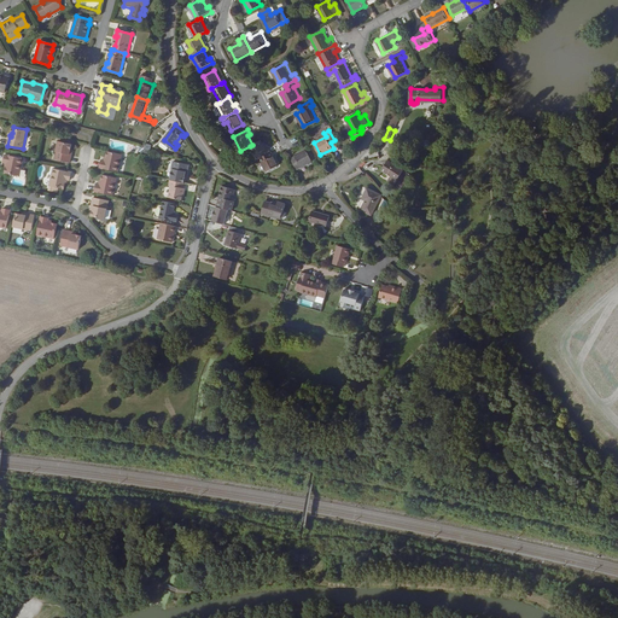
[(73,152),(73,150),(74,144),(59,140),(57,159),(73,163),(74,153),(73,152)]
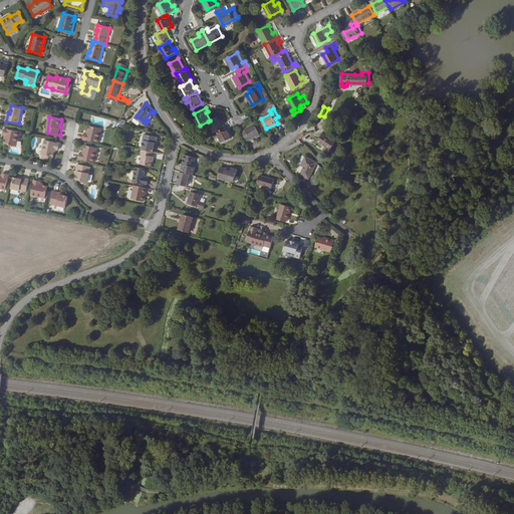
[(222,123),(217,116),(210,120),(208,121),(214,133),(226,126),(224,122),(222,123)]
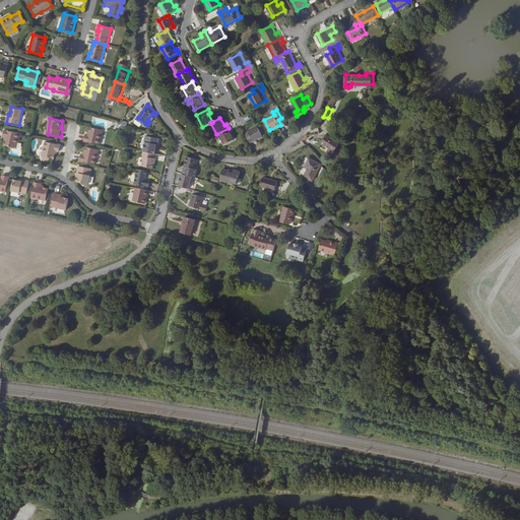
[(90,133),(89,133),(87,132),(86,139),(102,142),(105,127),(92,125),(91,130),(90,133)]
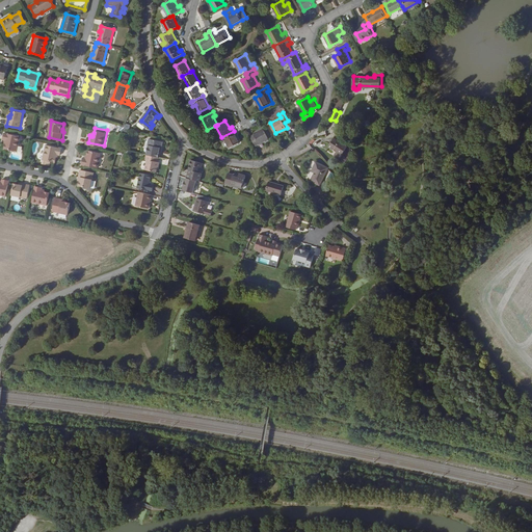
[(265,129),(250,136),(256,145),(270,138),(265,129)]
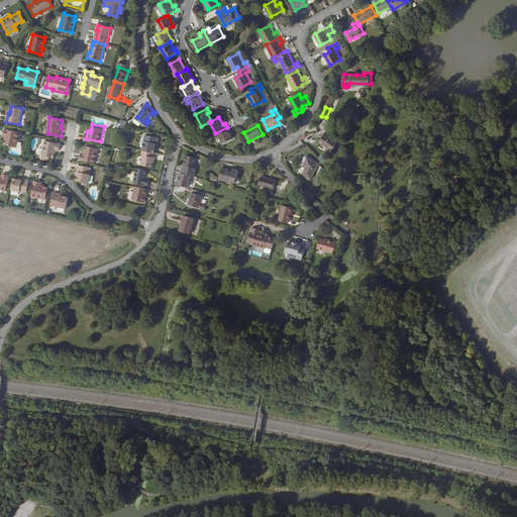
[(233,138),(227,127),(215,133),(217,137),(219,136),(223,143),(233,138)]
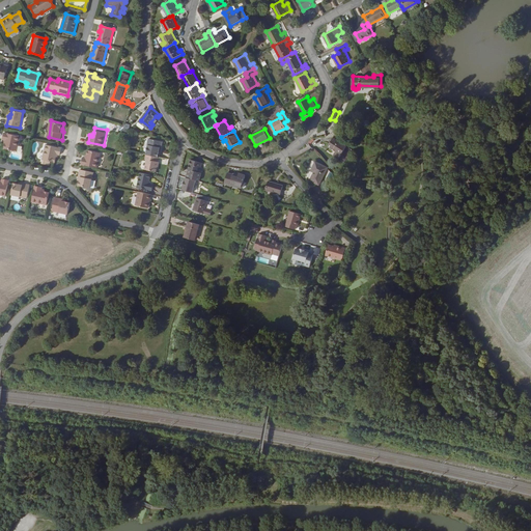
[(18,151),(21,136),(4,133),(3,140),(6,140),(5,143),(5,144),(5,149),(18,151)]
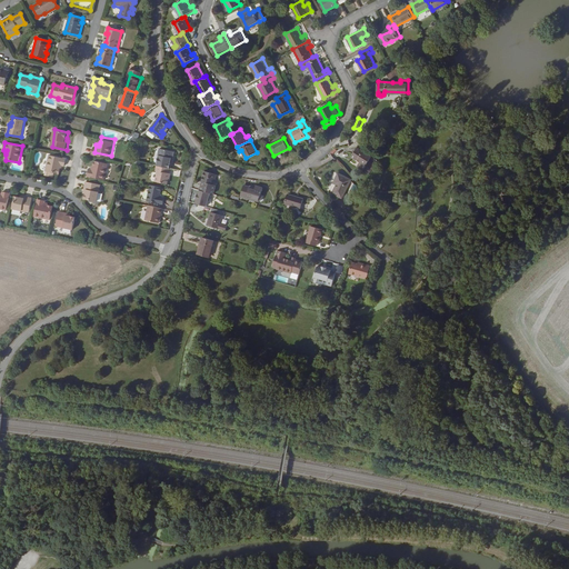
[(162,155),(160,165),(172,168),(175,159),(177,157),(178,152),(163,148),(161,155),(162,155)]
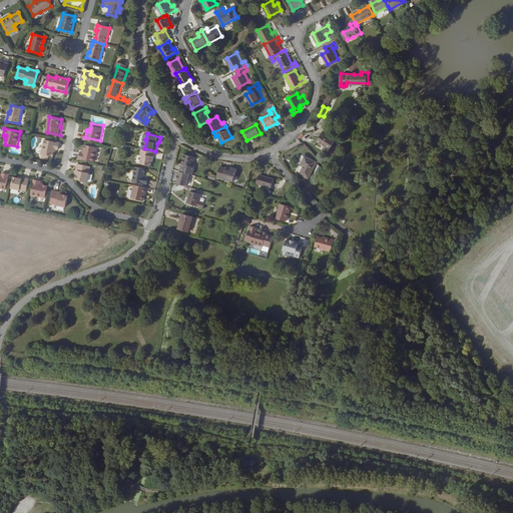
[(323,134),(319,140),(320,140),(319,142),(326,147),(324,151),(329,154),(332,150),(333,151),(336,147),(334,146),(336,143),(329,138),(330,136),(325,133),(323,135),(323,134)]
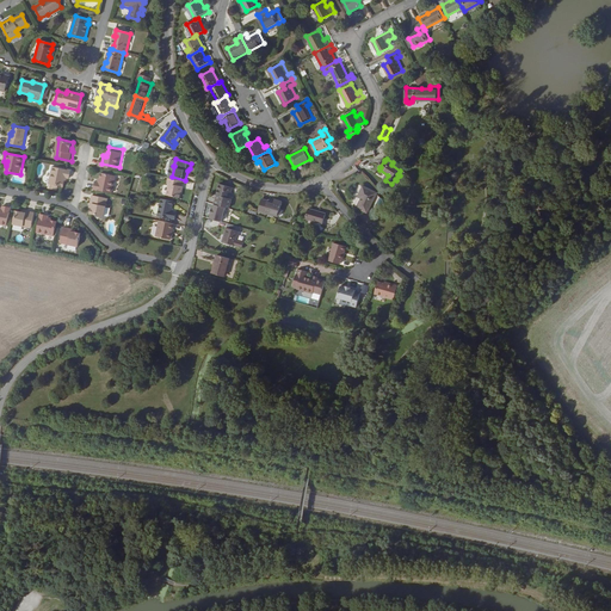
[(73,171),(54,167),(50,185),(66,187),(67,181),(68,181),(68,178),(72,178),(73,171)]
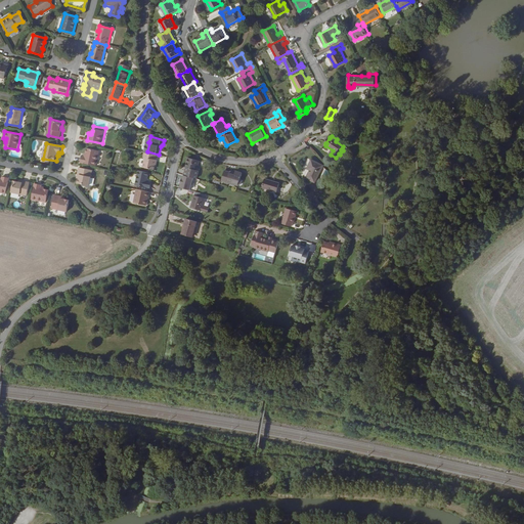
[(87,154),(86,154),(84,154),(83,160),(98,164),(101,148),(89,146),(88,150),(87,150),(87,154)]
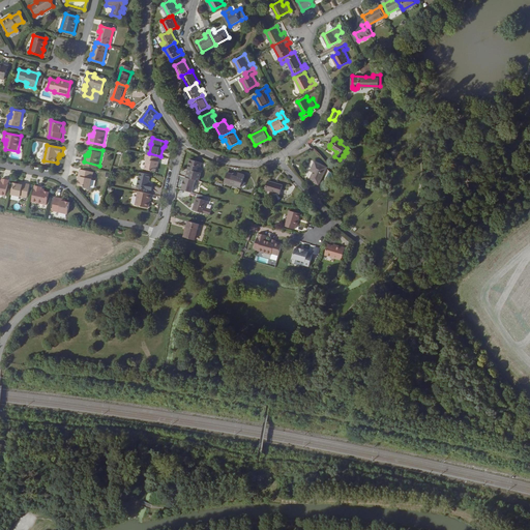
[(160,156),(149,153),(148,158),(150,158),(147,169),(157,171),(159,160),(160,156)]
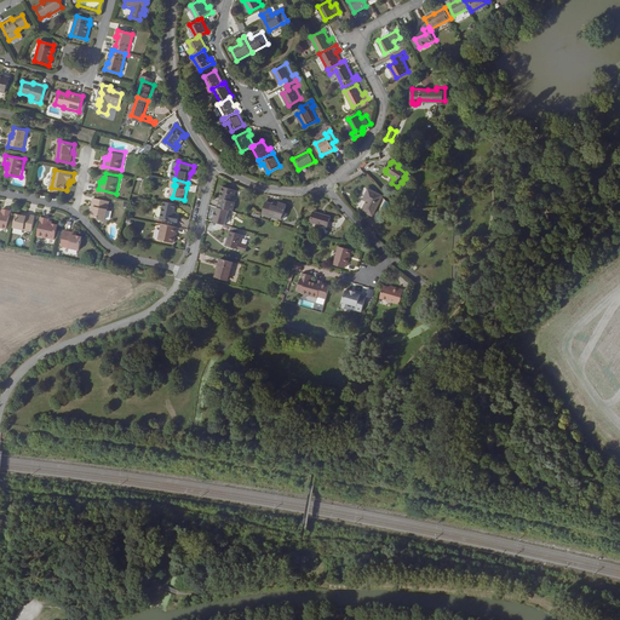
[(220,201),(219,206),(230,210),(235,210),(237,200),(235,199),(237,188),(225,184),(223,196),(225,196),(224,201),(220,201)]
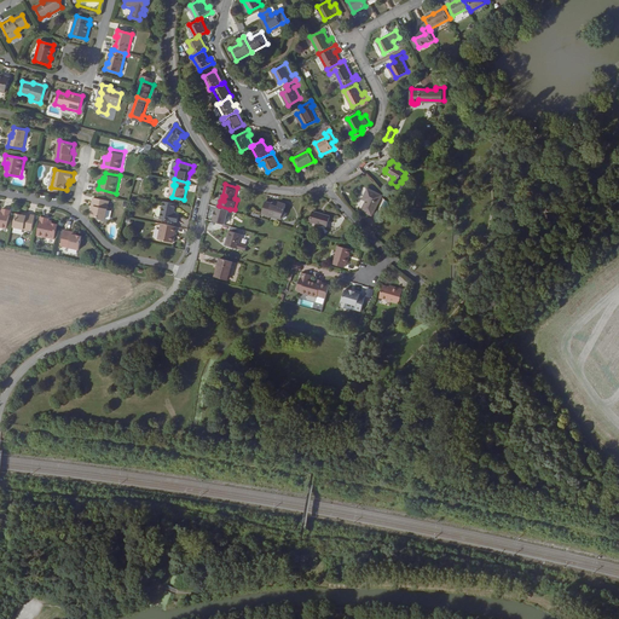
[(368,187),(363,197),(366,200),(363,209),(372,213),(380,194),(368,187)]
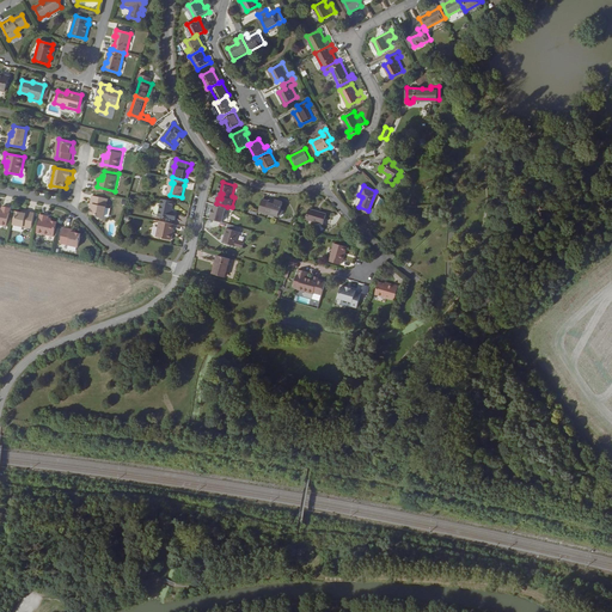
[(96,203),(95,207),(93,212),(108,214),(111,196),(96,193),(93,203),(96,203)]
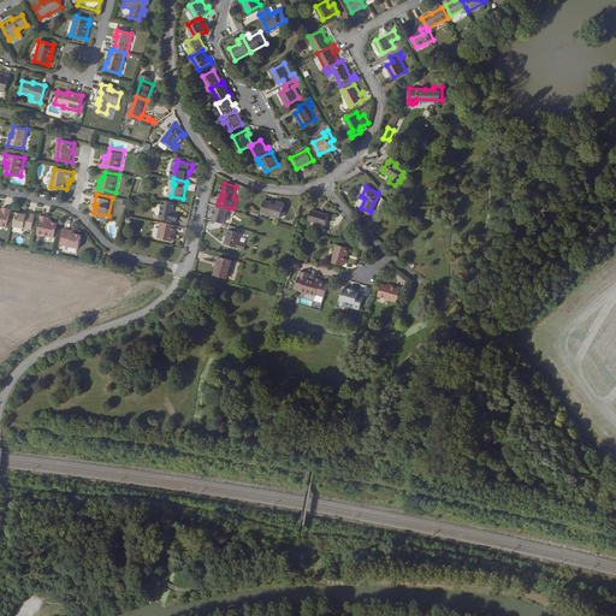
[(177,202),(166,200),(161,217),(177,219),(178,213),(177,213),(175,213),(176,209),(177,202)]
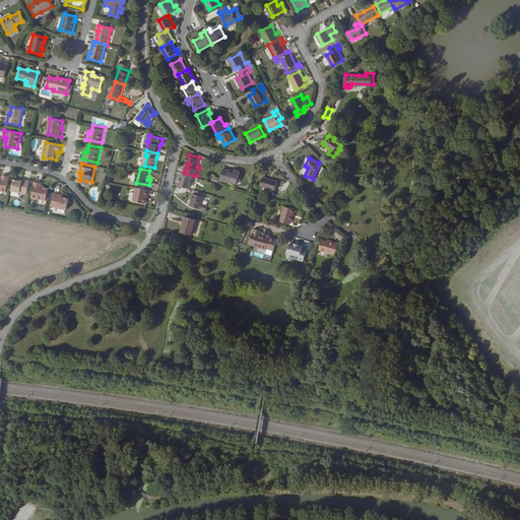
[(231,180),(237,182),(240,172),(234,170),(233,173),(229,171),(223,169),(220,179),(230,182),(231,180)]
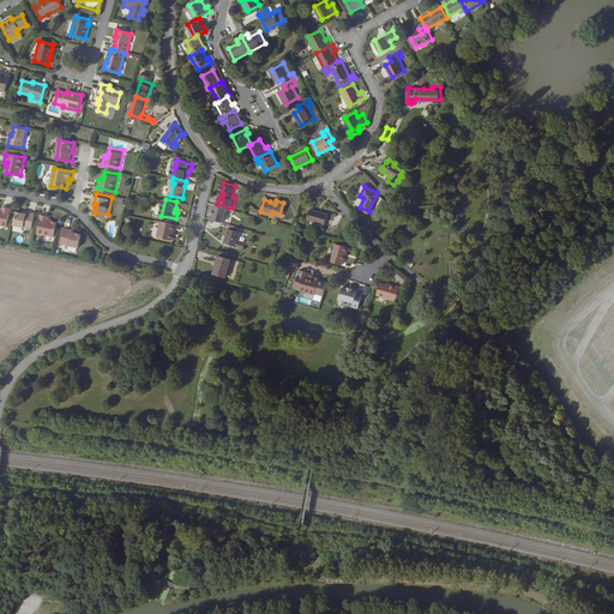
[(228,208),(217,204),(215,209),(214,209),(212,214),(212,215),(211,218),(223,222),(228,208)]
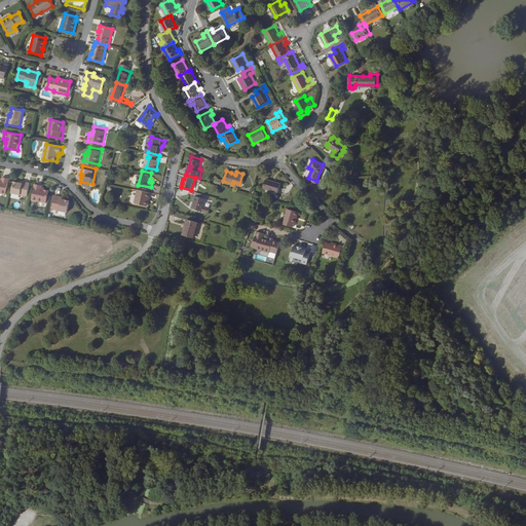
[(10,180),(3,178),(2,181),(0,180),(0,194),(6,195),(10,180)]
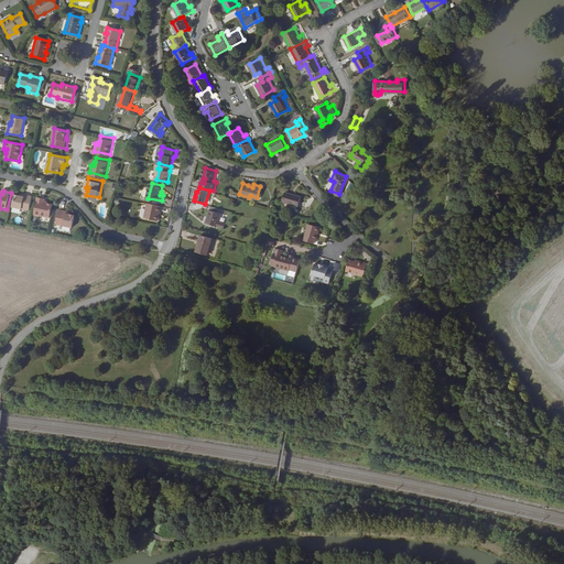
[(301,197),(284,193),(282,202),(297,206),(301,197)]
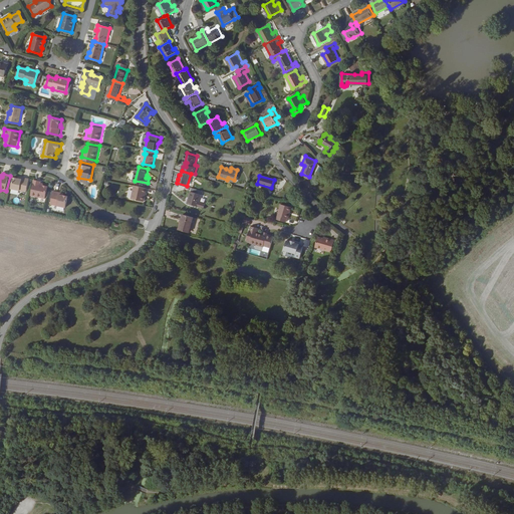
[(30,180),(22,179),(22,180),(19,180),(14,179),(12,190),(28,193),(30,180)]
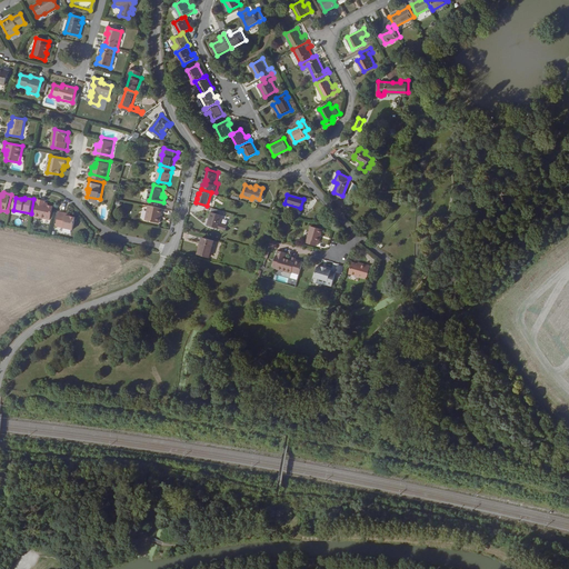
[(47,206),(47,202),(39,201),(36,218),(52,221),(55,208),(49,207),(50,206),(47,206)]
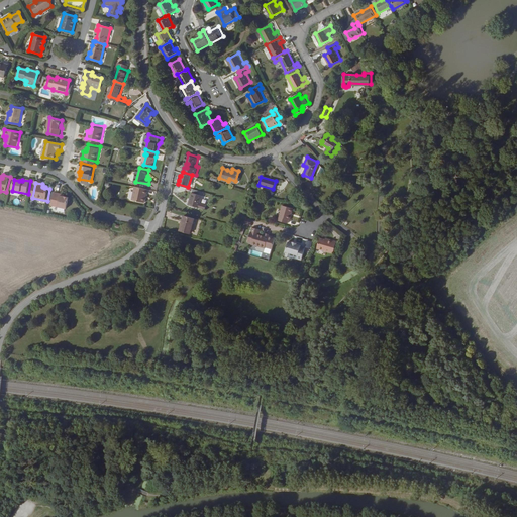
[(149,189),(137,186),(134,200),(146,203),(147,198),(146,197),(147,194),(148,194),(149,189)]
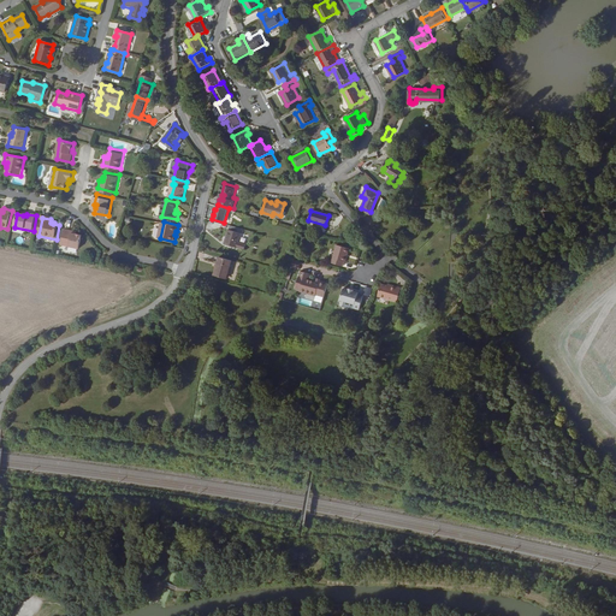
[(237,231),(238,227),(229,225),(224,243),(244,249),(247,243),(238,241),(241,232),(237,231)]
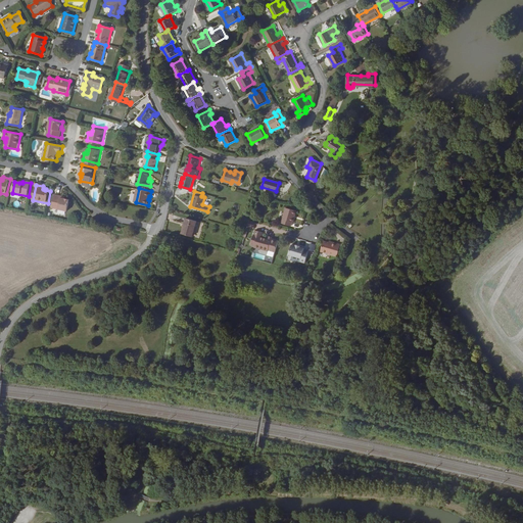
[(64,199),(64,197),(56,196),(53,209),(69,212),(72,201),(67,200),(64,199)]
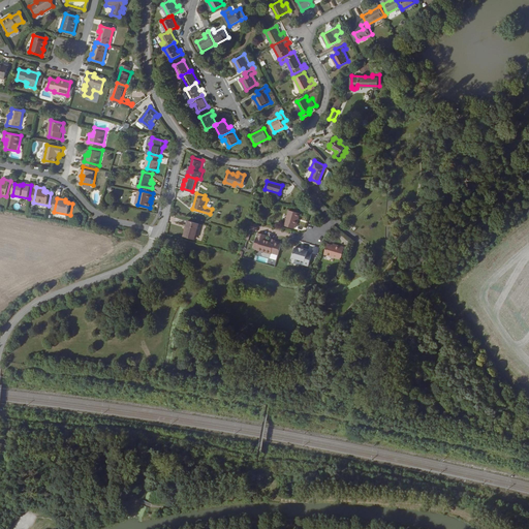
[(300,213),(289,210),(285,224),(294,227),(296,223),(297,224),(300,213)]
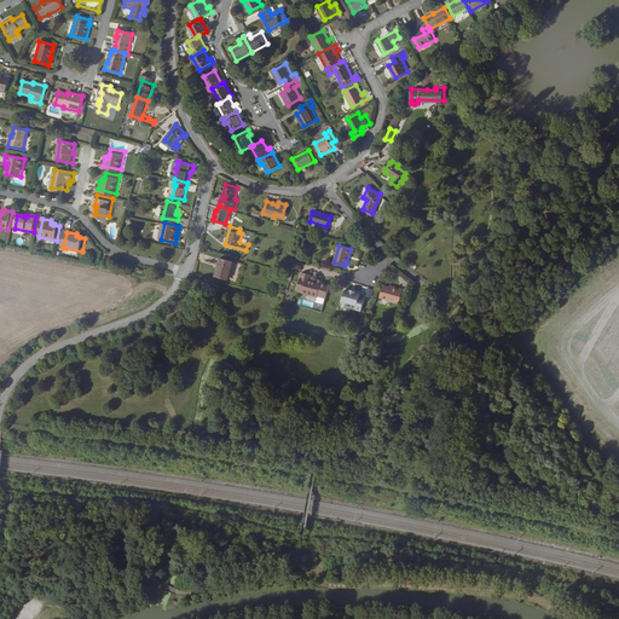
[(233,260),(220,258),(215,276),(229,279),(233,260)]
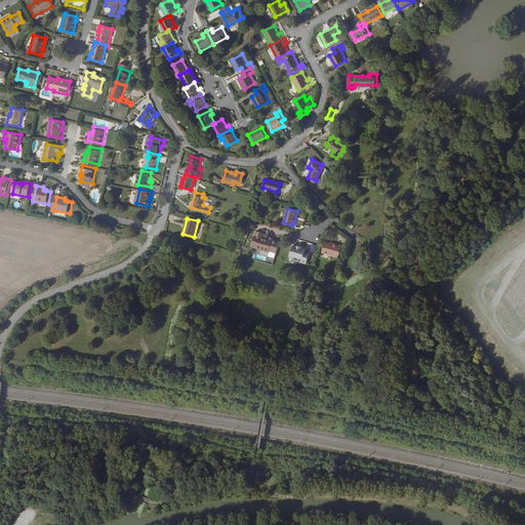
[(254,230),(256,223),(249,220),(247,228),(254,230)]
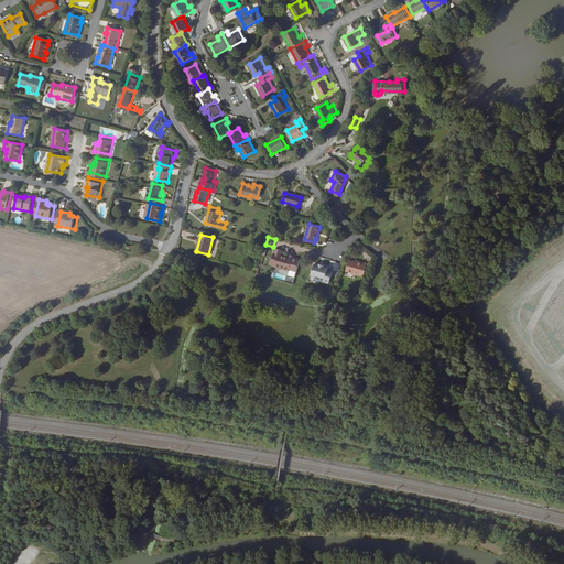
[(290,269),(297,271),(301,259),(293,257),(290,256),(289,256),(289,257),(282,255),(283,249),(277,247),(274,252),(272,260),(275,261),(274,264),(274,266),(290,270),(290,269)]
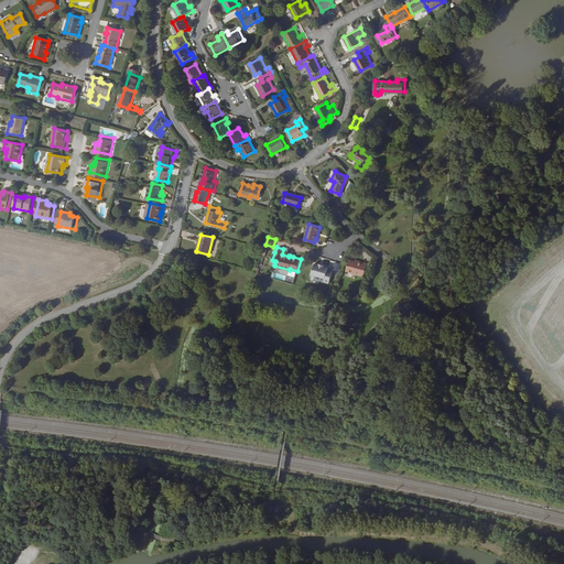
[(368,263),(364,261),(364,263),(355,261),(349,259),(346,272),(364,277),(368,263)]
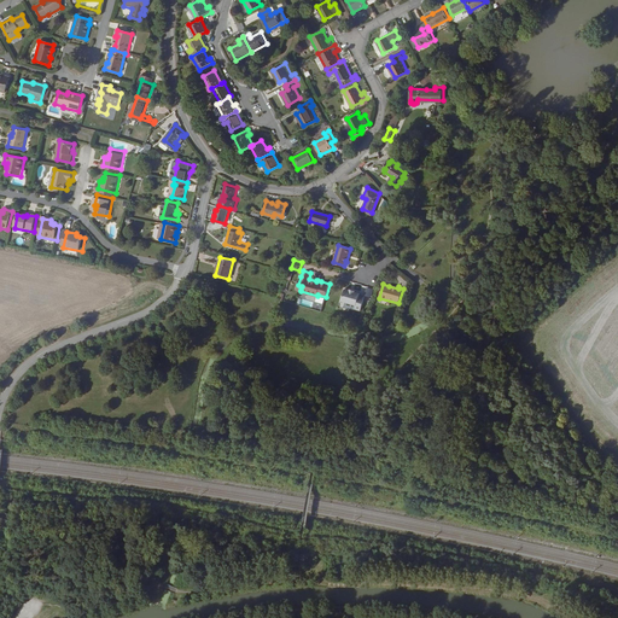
[(350,290),(344,287),(342,299),(347,301),(348,303),(350,303),(356,304),(355,308),(360,310),(365,295),(360,293),(360,292),(355,291),(356,290),(350,287),(350,290)]
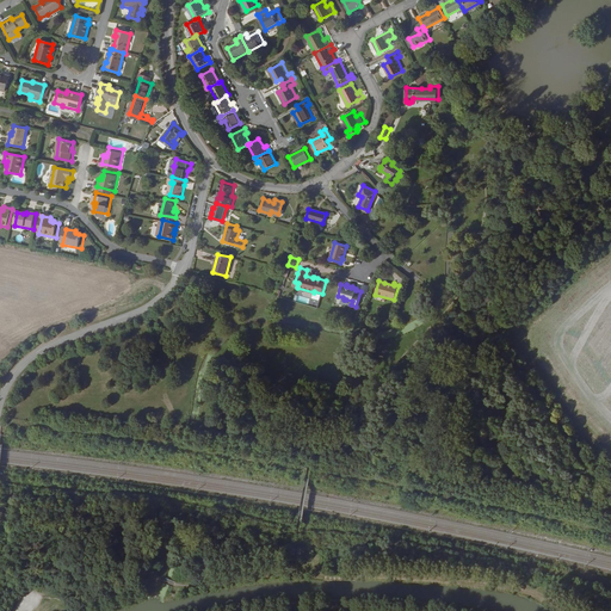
All buildings are outlined.
